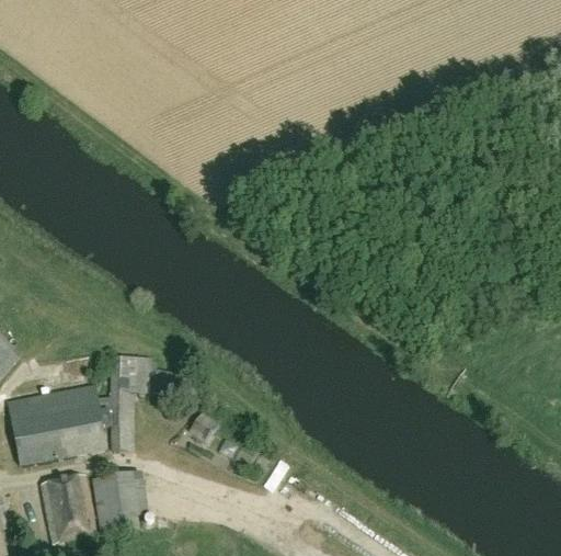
[(0,378),(20,353),(0,337),(0,378)]
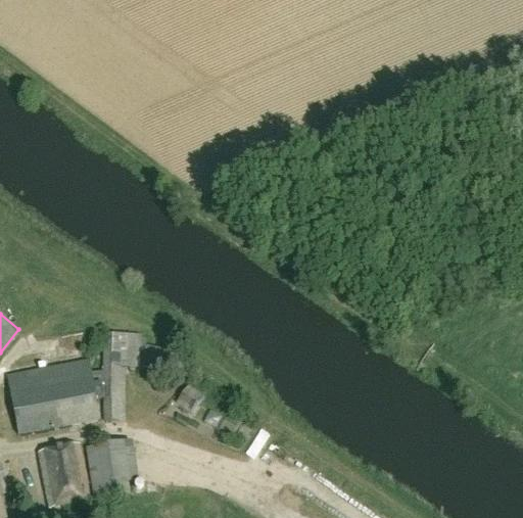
[(162,368),(169,350),(140,342),(139,334),(102,332),(103,370),(90,372),(87,359),(8,373),(18,433),(98,418),(94,393),(103,392),(103,415),(126,415),(124,363),(141,363),(162,368)]
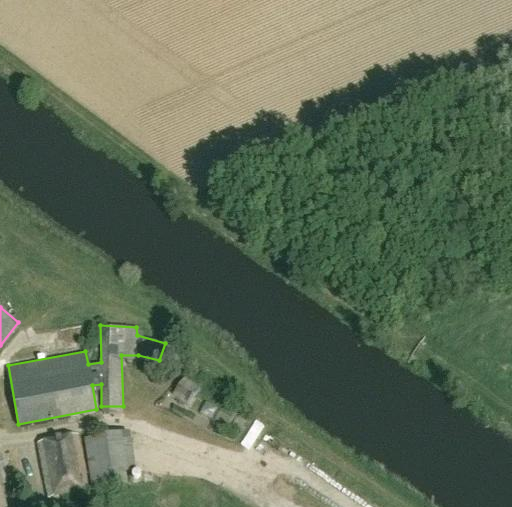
[(226,434),(236,416),(213,403),(203,420),(226,434)]
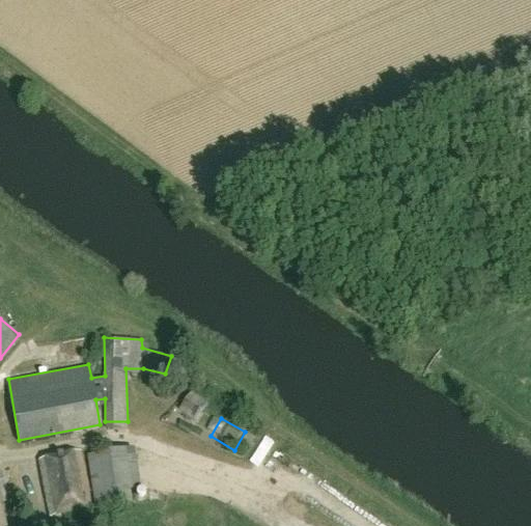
[(99,450),(104,496),(144,491),(138,445),(99,450)]
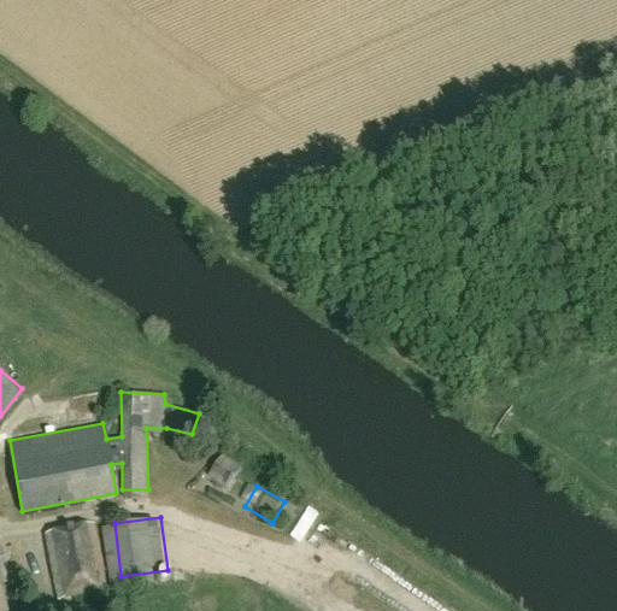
[(58,598),(106,588),(94,522),(45,532),(58,598)]
